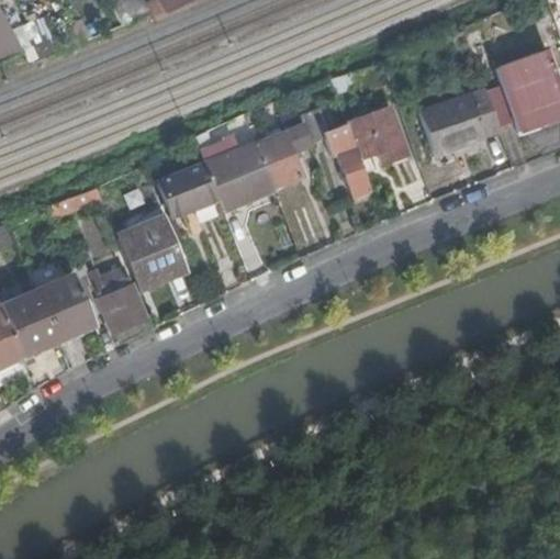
[(123,0),(130,14),(148,4),(146,0),(123,0)]
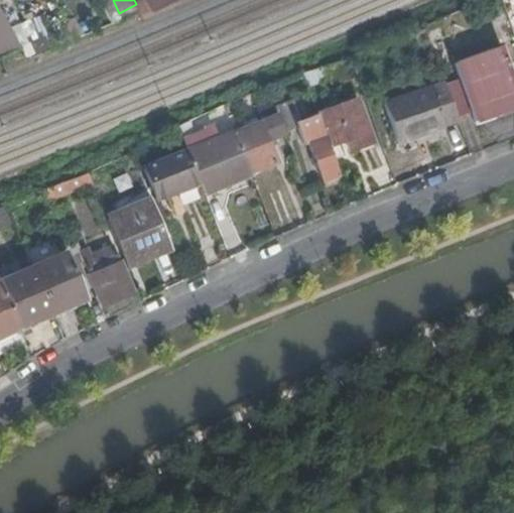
[(136,4),(140,10),(143,17),(159,9),(175,0),(143,0),(136,4)]
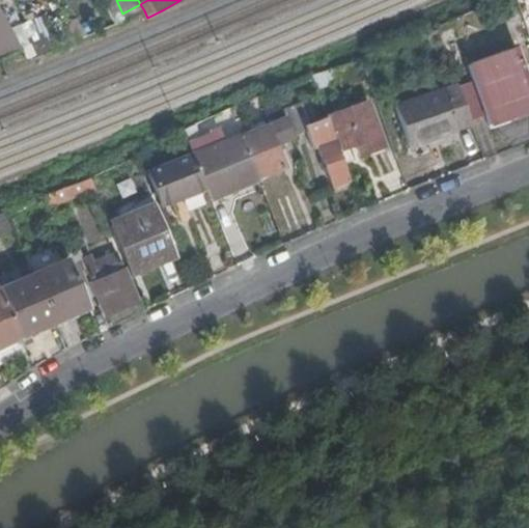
[(31,55),(53,38),(35,15),(14,31),(3,18),(0,20),(0,55),(1,56),(21,42),(31,55)]
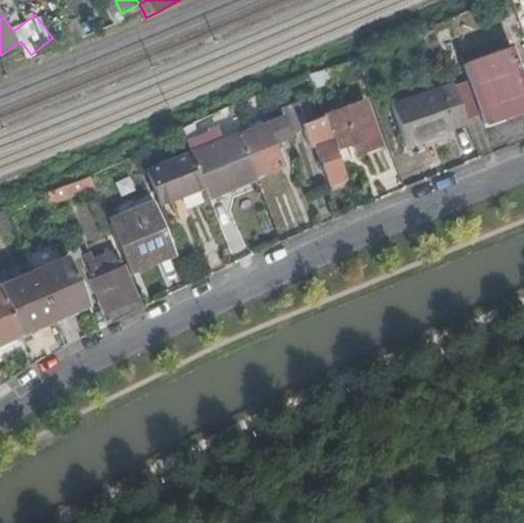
[(439,38),(435,26),(423,30),(427,42),(439,38)]
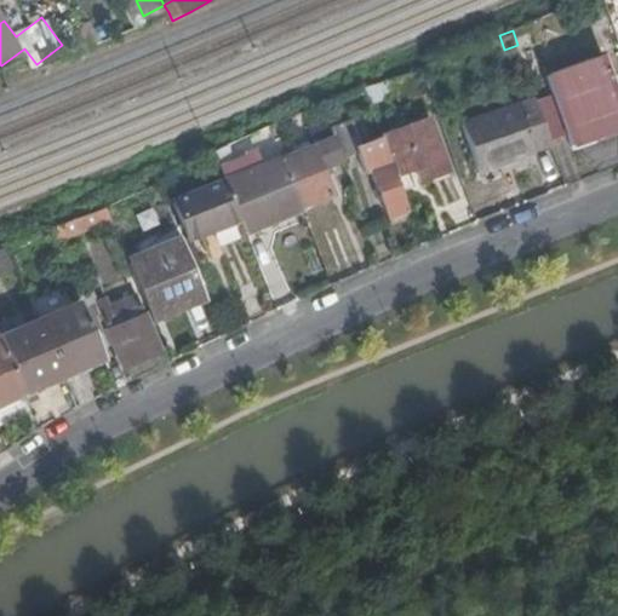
[(571,144),(617,127),(617,92),(606,56),(550,75),(571,144)]
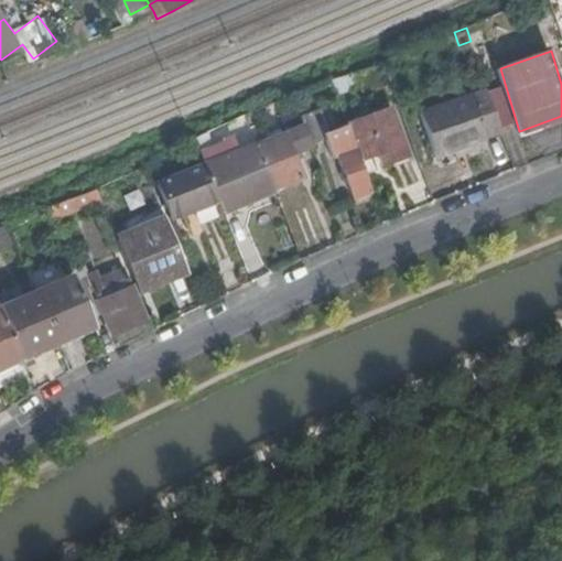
[(503,130),(486,86),(421,110),(436,153),(503,130)]
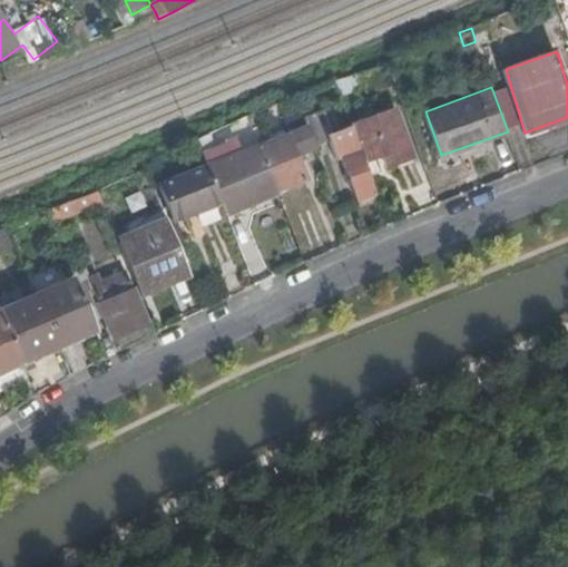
[(304,118),(307,126),(315,146),(330,140),(338,160),(342,158),(358,199),(376,193),(365,162),(352,127),(334,134),(325,109),(304,118)]
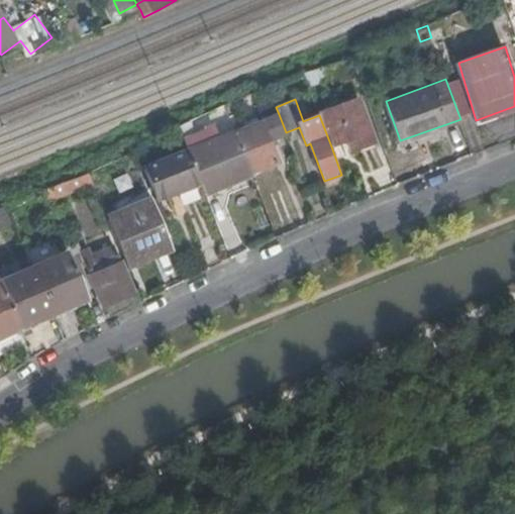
[(361,100),(319,115),(331,146),(347,141),(351,152),(376,143),(361,100)]
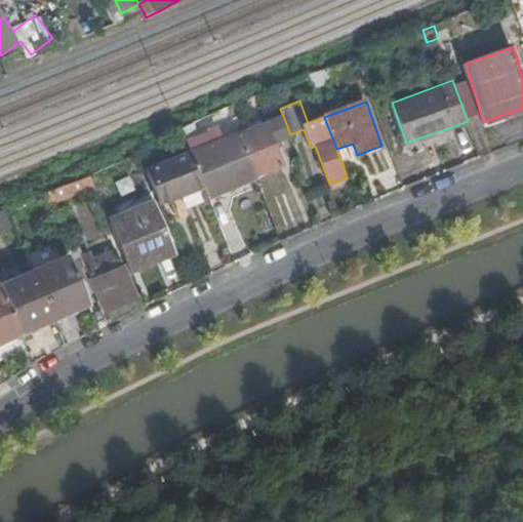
[(283,116),(238,133),(253,171),(255,176),(281,165),(272,142),(290,134),(283,116)]
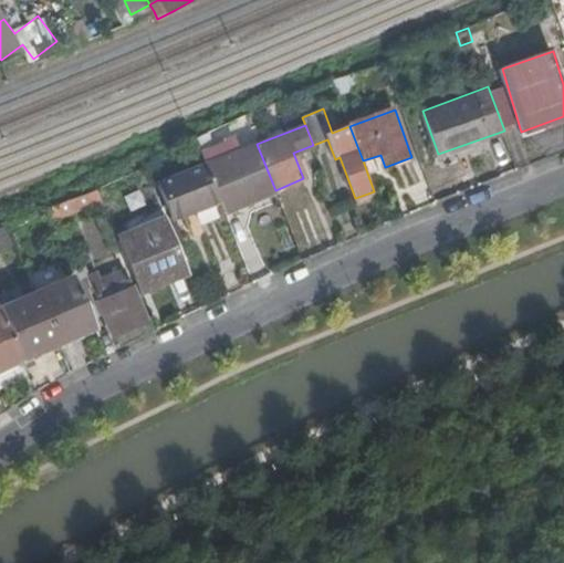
[(257,144),(207,164),(225,210),(256,198),(253,193),(273,185),(257,144)]
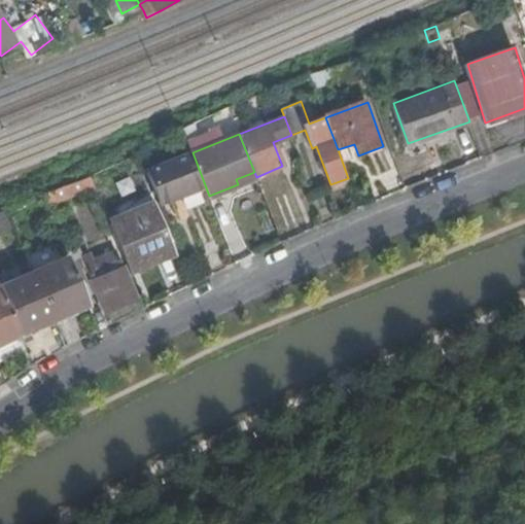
[(182,146),(162,153),(165,164),(186,155),(182,146)]
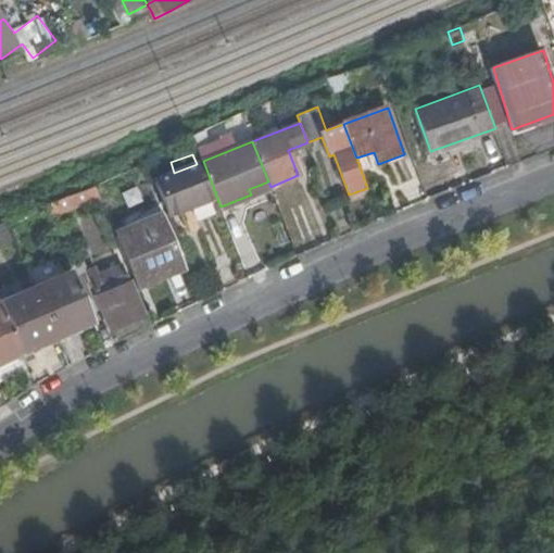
[(174,173),(171,162),(165,164),(170,175),(156,180),(171,215),(187,209),(193,206),(210,200),(197,164),(174,173)]
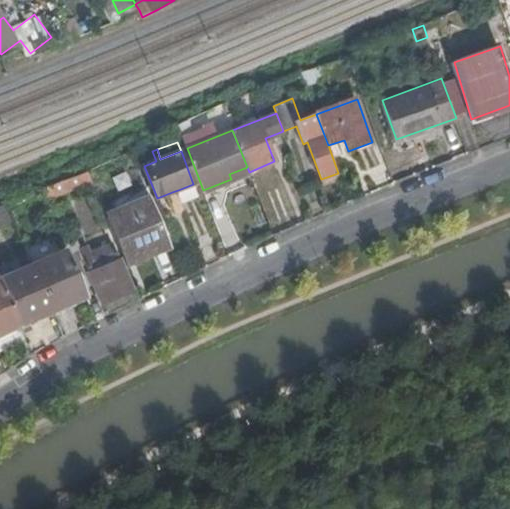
[(229,174),(231,179),(249,172),(247,167),(229,174)]
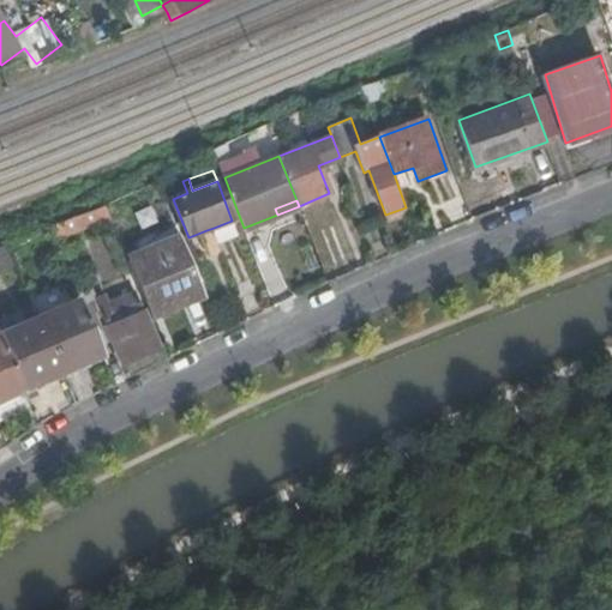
[(102,205),(52,227),(58,239),(106,218),(102,205)]
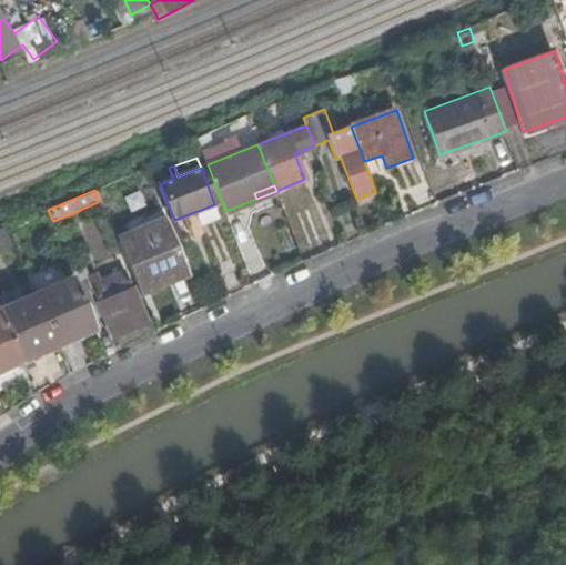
[(131,226),(134,234),(169,221),(164,208),(131,226)]
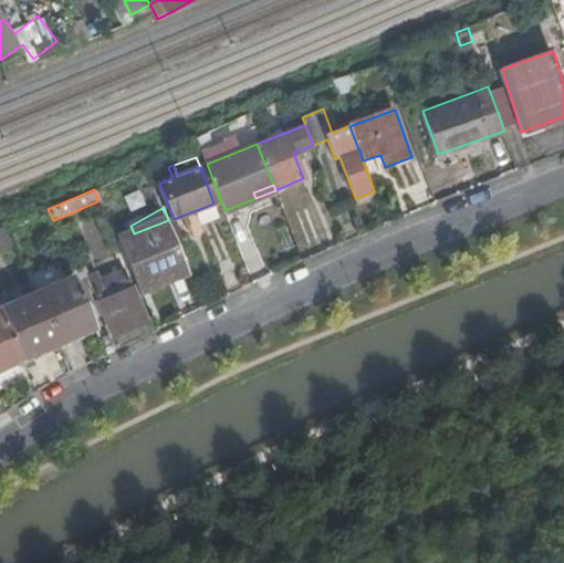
[(134,233),(118,240),(138,289),(159,280),(165,275),(166,272),(186,264),(168,220),(134,233)]
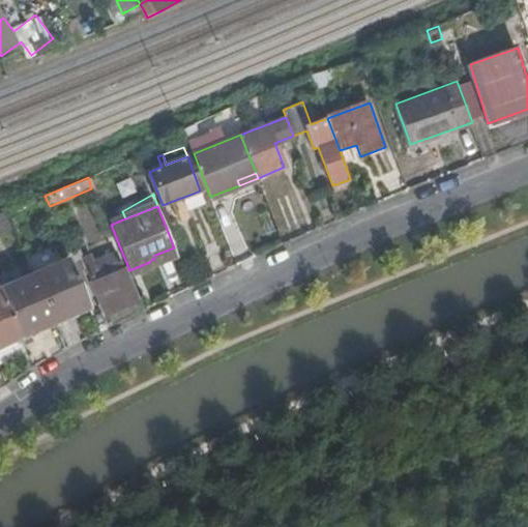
[(0,213),(0,231),(10,228),(5,211),(0,213)]
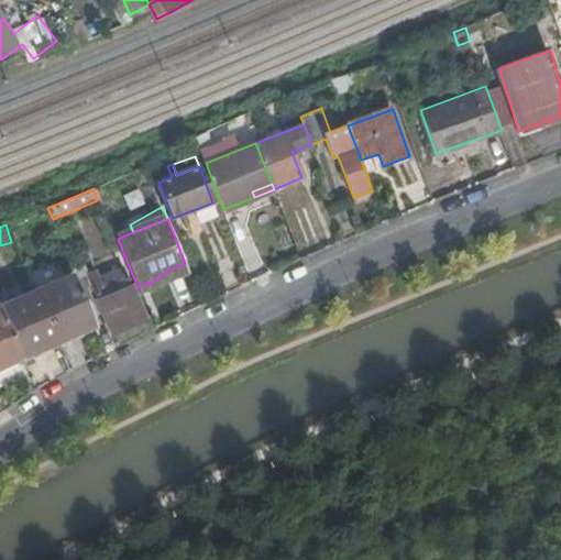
[(164,274),(158,278),(160,282),(189,273),(185,263),(165,271),(164,274)]
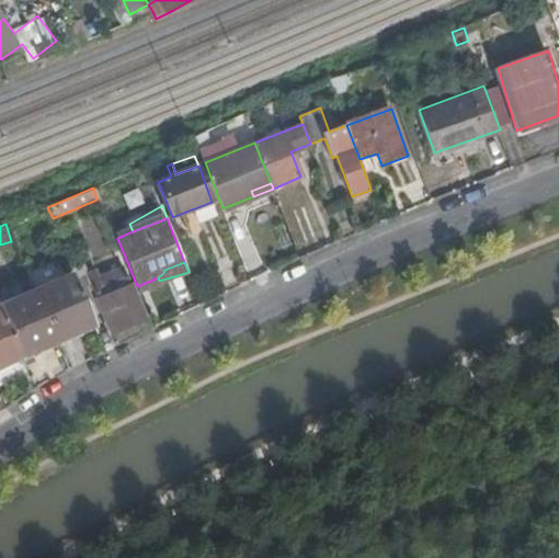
[(71,269),(73,274),(75,279),(87,274),(83,264),(71,269)]
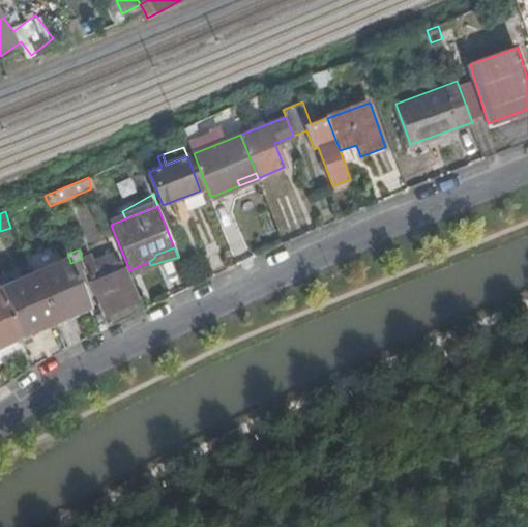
[(94,265),(87,268),(91,277),(107,314),(139,300),(125,269),(124,270),(118,255),(94,265)]
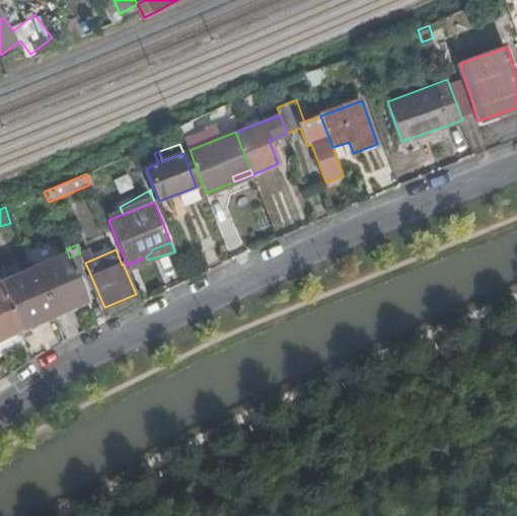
[(69,258),(77,277),(89,272),(85,263),(82,254),(81,252),(80,253),(69,258)]
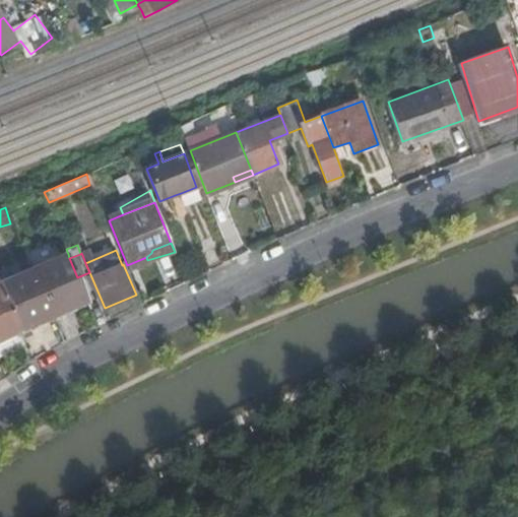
[(89,253),(82,255),(85,263),(92,260),(89,253)]
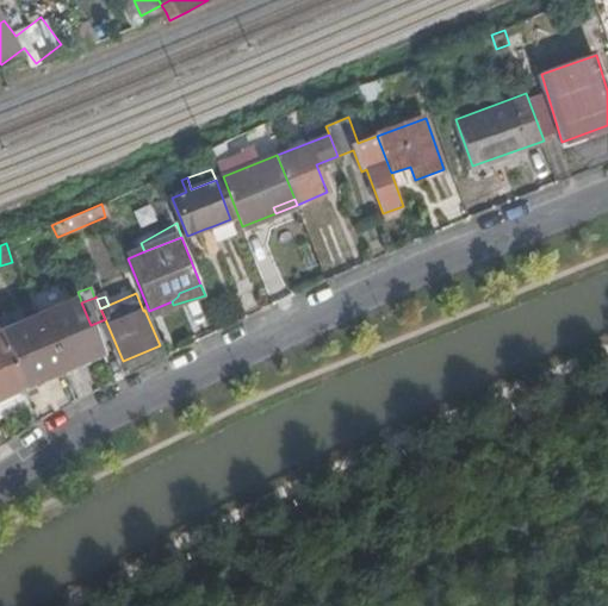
[(0,332),(0,336),(24,387),(103,354),(91,325),(81,303),(80,298),(0,332)]
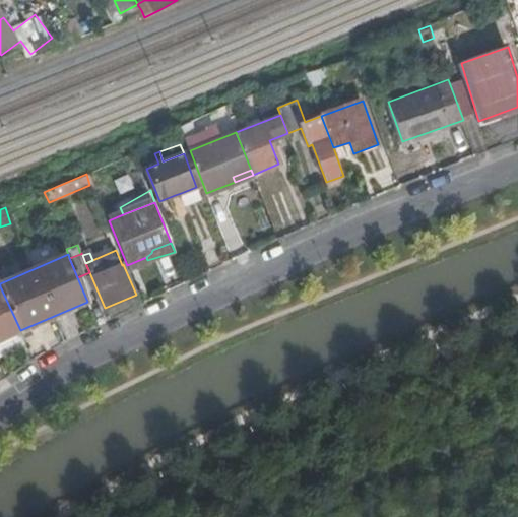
[(0,339),(20,330),(0,286),(0,339)]
